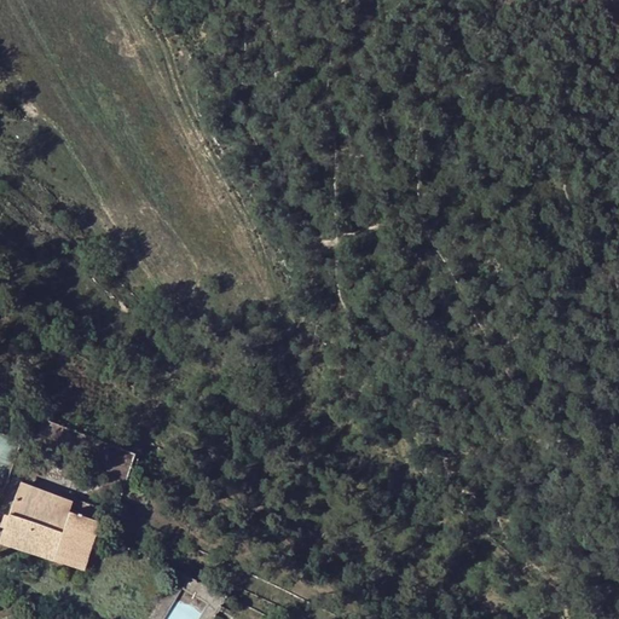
[(134,455),(98,441),(87,468),(126,484),(134,455)]
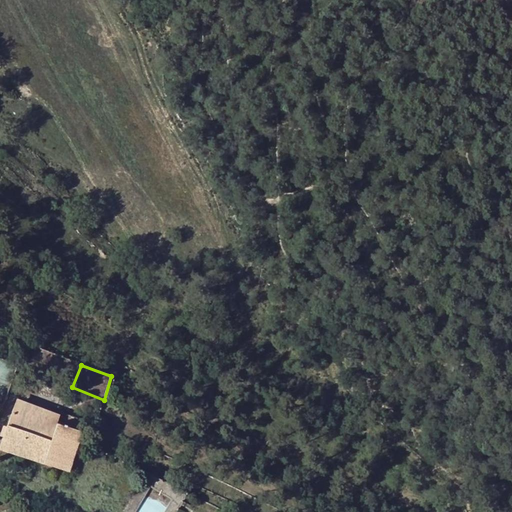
[(17,400),(16,404),(58,419),(60,414),(17,400)]
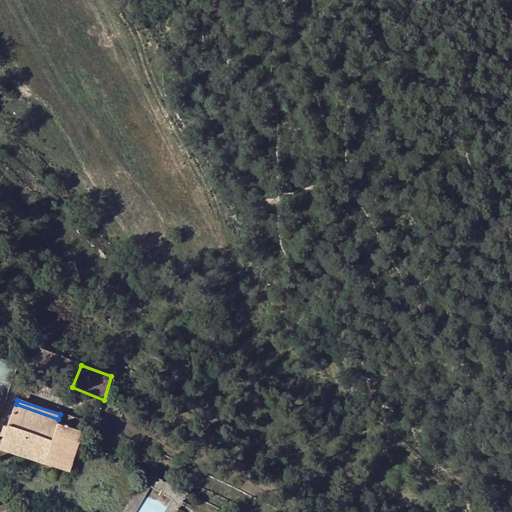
[(51,441),(47,453),(44,463),(62,470),(76,430),(81,432),(84,421),(61,413),(60,414),(58,419),(16,404),(8,426),(17,429),(51,441)]
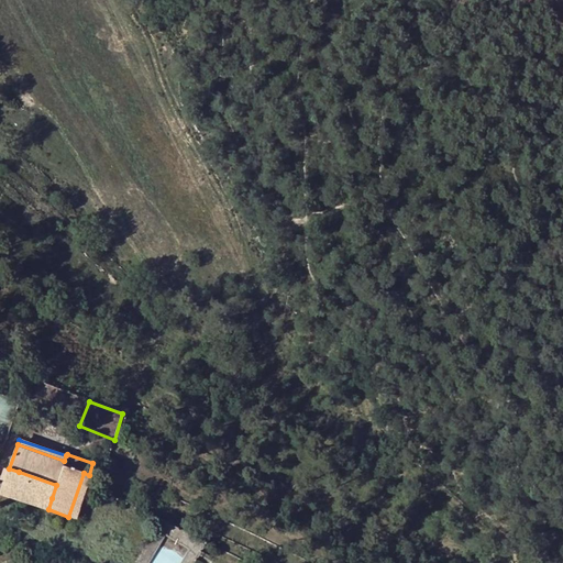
[(19,472),(9,468),(0,493),(48,509),(52,498),(13,485),(19,472)]
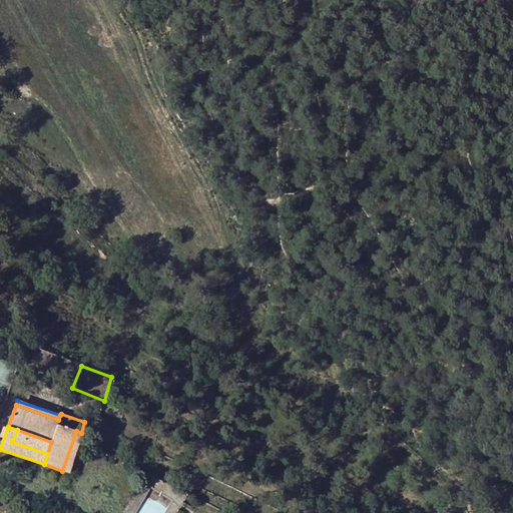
[(12,442),(47,454),(51,442),(17,430),(12,442)]
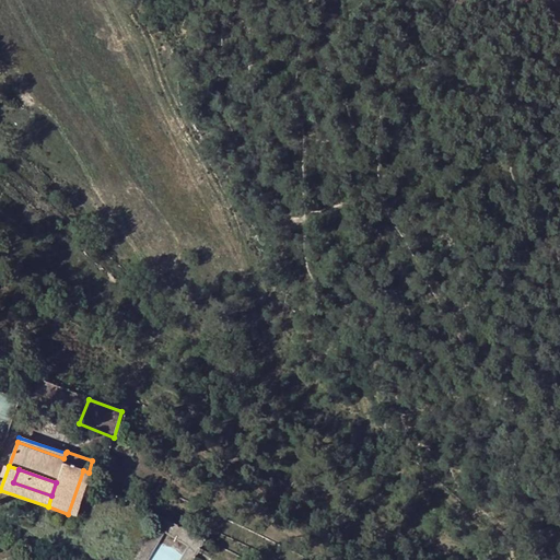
[(88,482),(91,473),(89,473),(83,470),(68,514),(76,516),(88,482)]
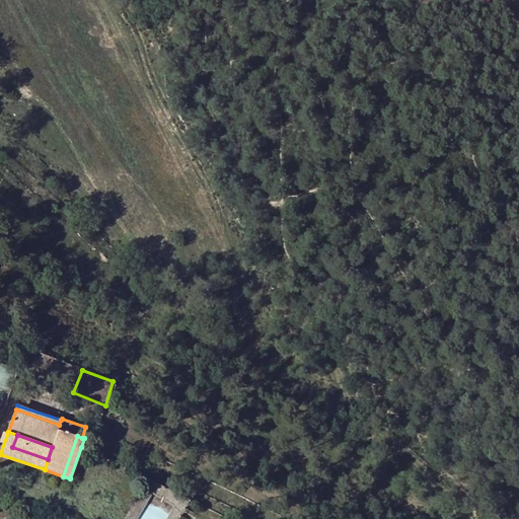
[(179,518),(191,501),(149,480),(125,518),(179,518)]
